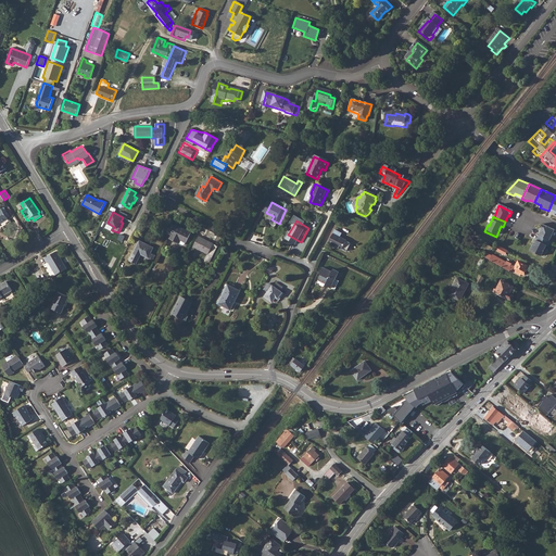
[(175,226),(172,224),(167,234),(171,235),(169,239),(179,243),(184,245),(185,244),(186,242),(191,232),(176,225),(175,226)]
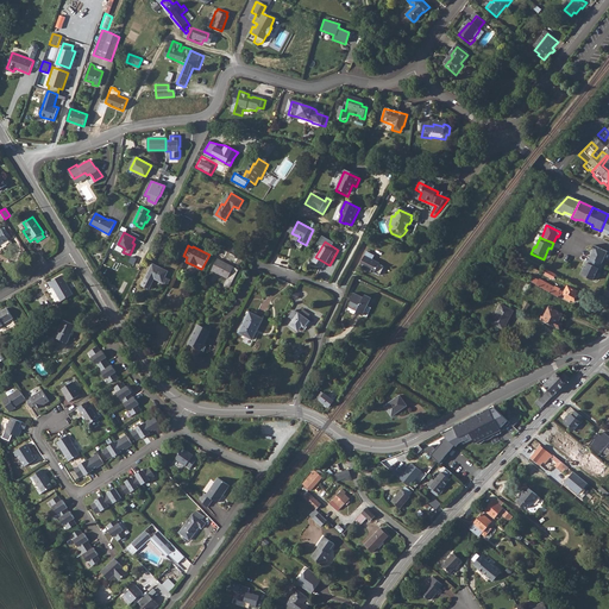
[(601,264),(606,252),(592,246),(590,251),(591,251),(588,258),(601,264)]
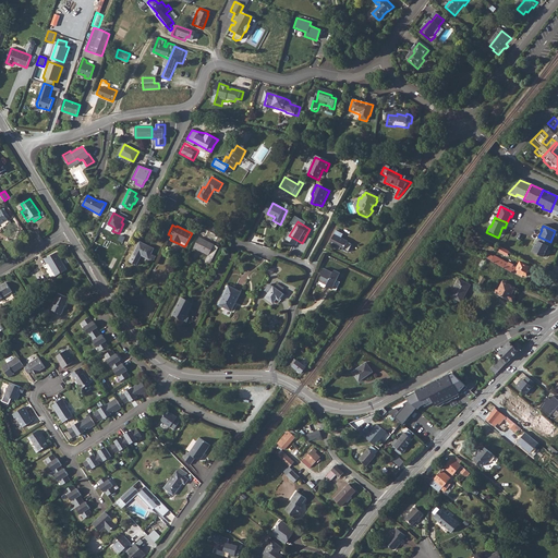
[(344,235),(338,232),(330,245),(346,254),(346,252),(350,254),(354,246),(350,244),(350,243),(342,239),(344,235)]
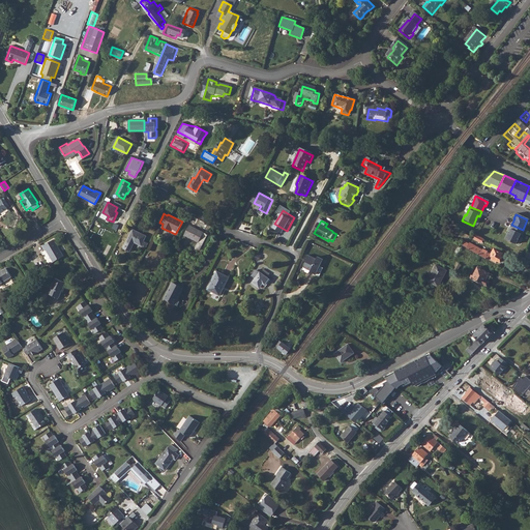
[(524,230),(523,230),(511,225),(507,234),(506,234),(504,240),(514,244),(520,234),(522,235),(524,230)]
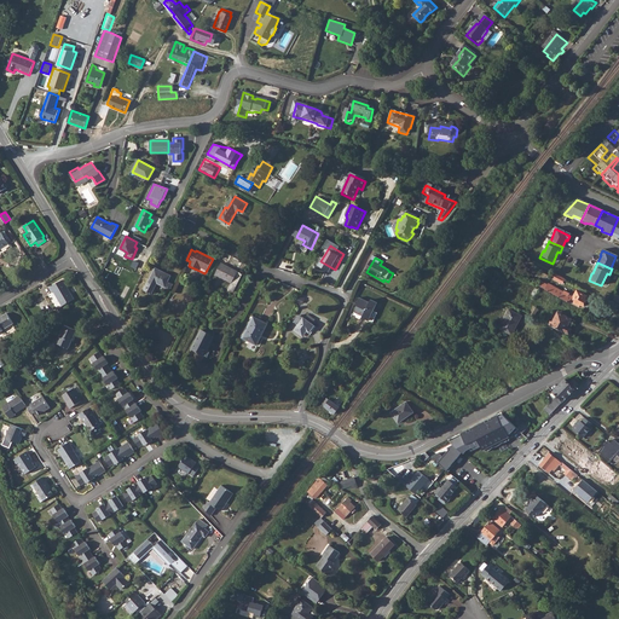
[(233,291),(242,275),(221,264),(215,275),(232,283),(229,289),(233,291)]
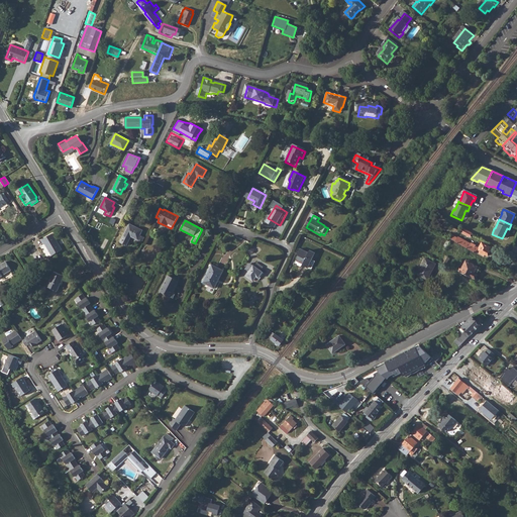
[(138,239),(141,240),(143,236),(140,235),(141,233),(142,230),(129,224),(120,242),(127,245),(131,236),(137,240),(138,239)]
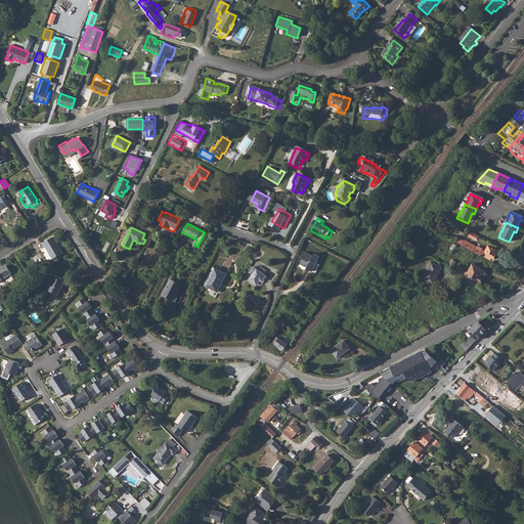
[(478,235),(469,231),(466,235),(475,241),(478,235)]
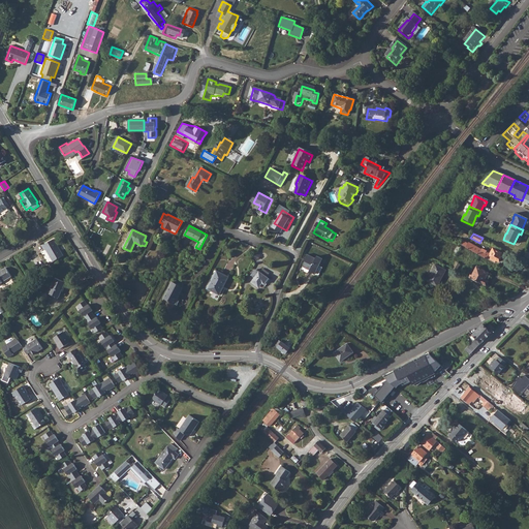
[(63,255),(54,239),(42,246),(44,250),(47,249),(54,261),(63,255)]
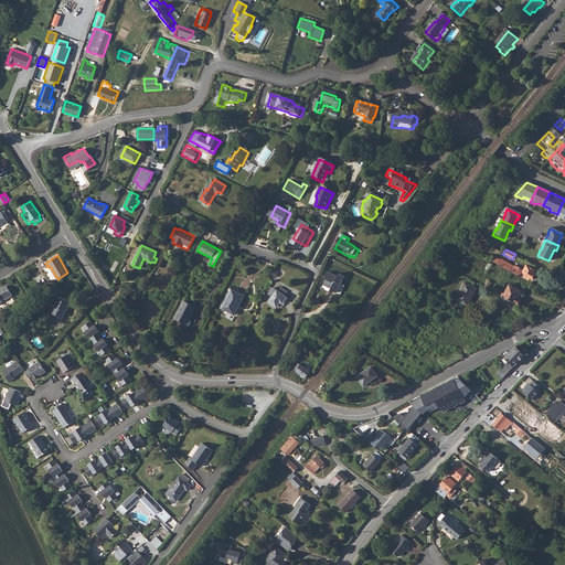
[(493,258),(492,260),(528,280),(529,278),(532,279),(534,274),(533,273),(535,269),(525,265),(522,272),(519,269),(519,268),(514,266),(513,267),(509,265),(509,264),(500,258),(499,260),(494,258),(493,258)]
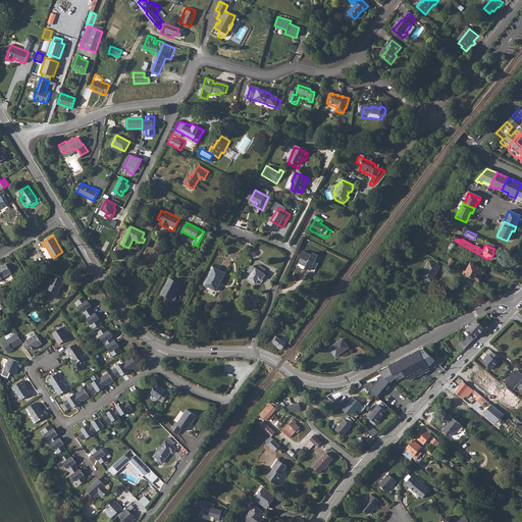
[(306,267),(311,269),(315,261),(319,254),(313,251),(311,254),(303,250),(300,257),(302,257),(300,262),(307,265),(306,267)]
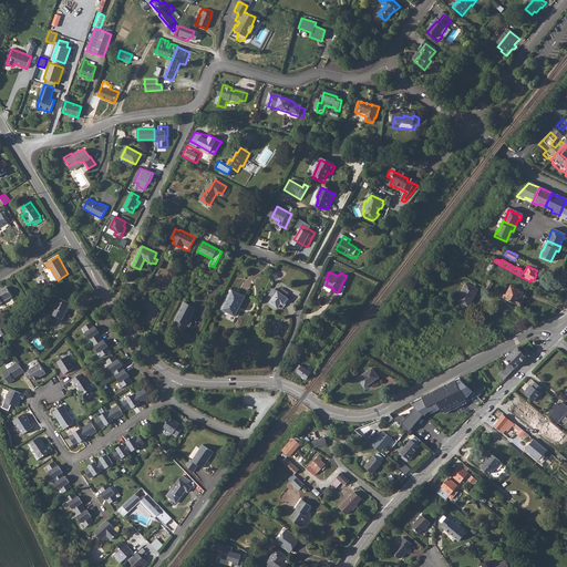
[(465,284),(455,300),(463,306),(464,303),(466,306),(471,298),(472,299),(476,290),(465,284)]
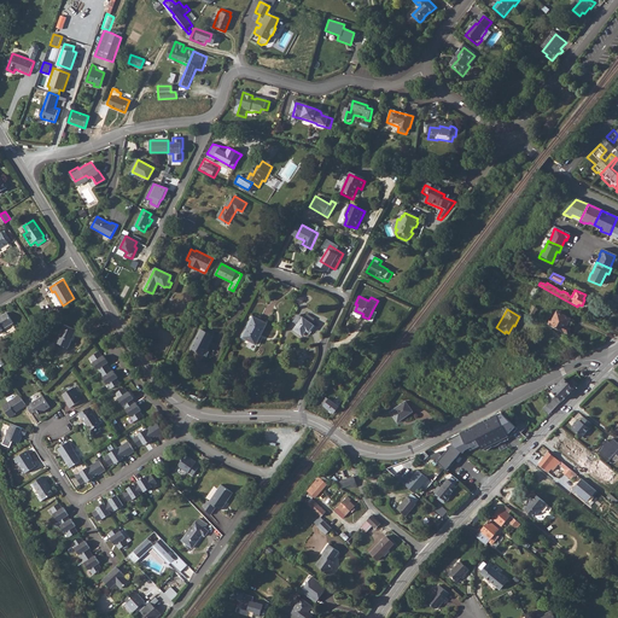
[(0,313),(0,328),(12,321),(6,310),(0,313)]
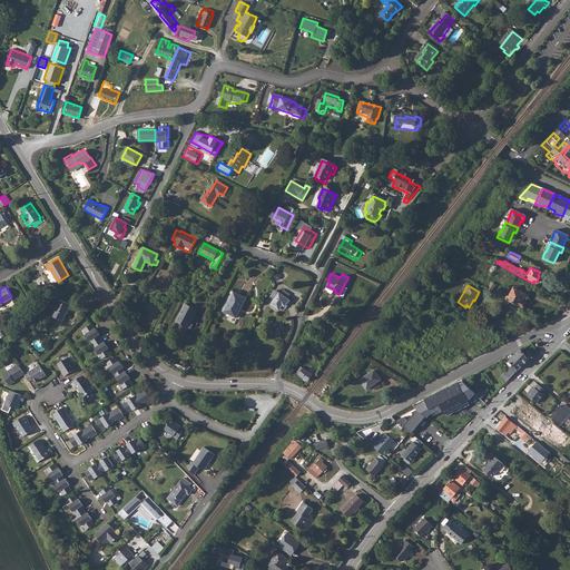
[(507,298),(505,298),(524,308),(527,303),(522,301),(527,294),(514,287),(509,297),(507,297),(508,296),(505,295),(504,297),(507,298)]
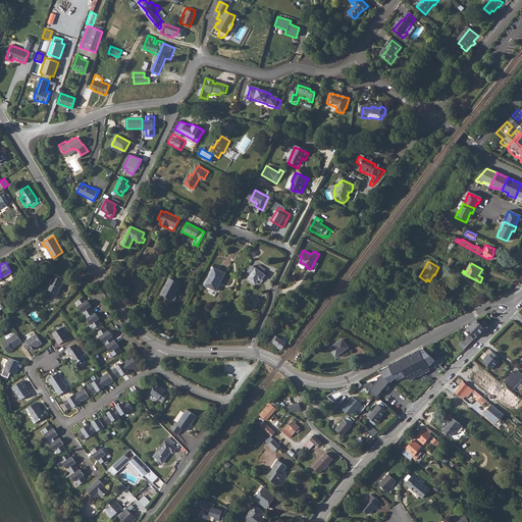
[(264,274),(267,270),(261,266),(258,270),(253,266),(251,267),(248,272),(252,274),(249,278),(256,283),(260,278),(262,280),(265,274),(264,274)]
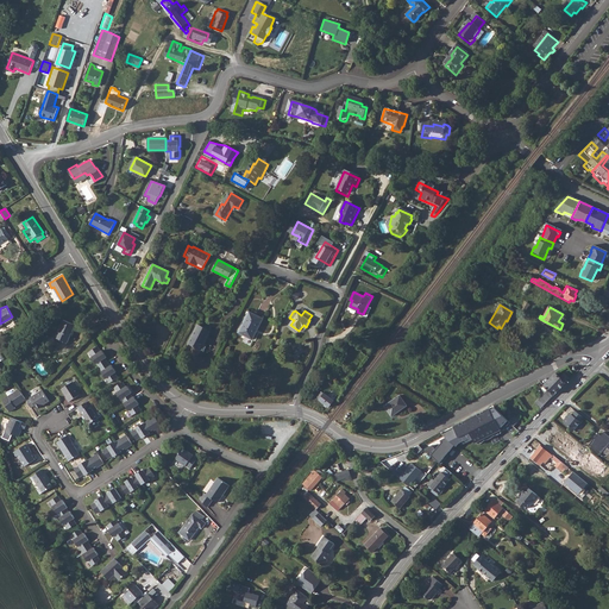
[(258,330),(263,319),(250,312),(239,332),(251,339),(256,331),(255,331),(255,328),(258,330)]
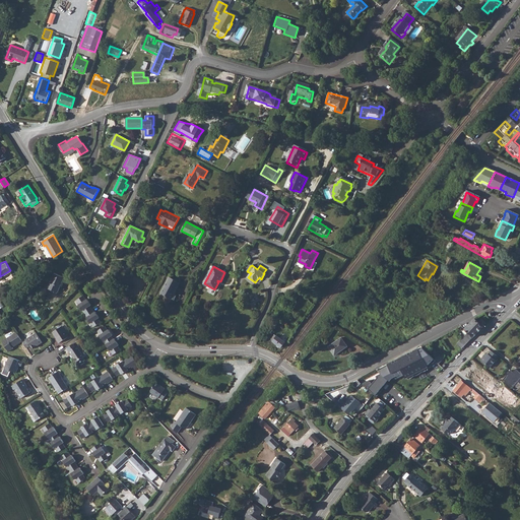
[(58,293),(64,277),(54,273),(48,288),(58,293)]
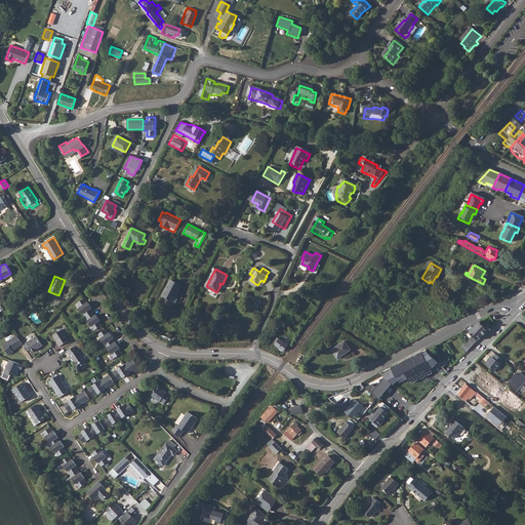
[(176,296),(182,285),(171,280),(163,295),(173,301),(176,296)]
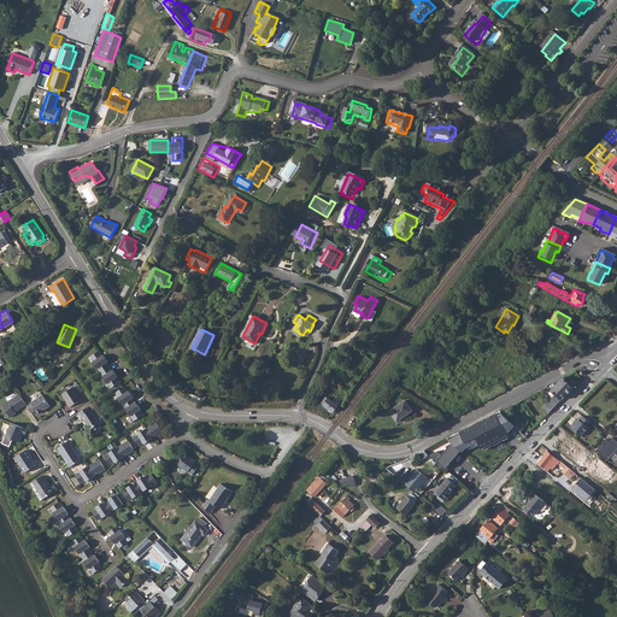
[(104,369),(111,363),(109,358),(110,357),(105,351),(104,352),(101,347),(93,353),(97,357),(95,358),(101,366),(101,365),(104,369)]
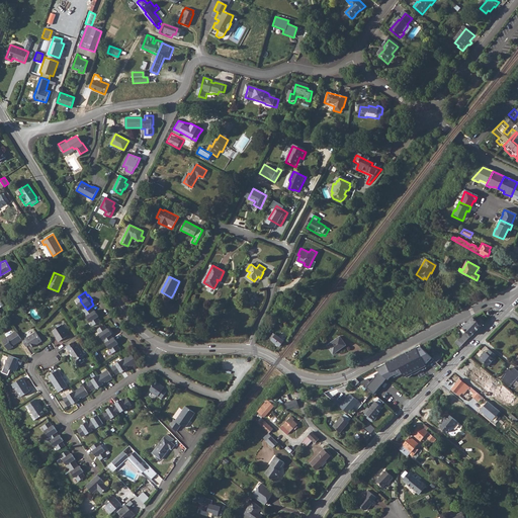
[(93,305),(87,310),(89,313),(88,314),(91,319),(92,318),(95,322),(101,317),(99,313),(100,312),(96,307),(95,308),(93,305)]
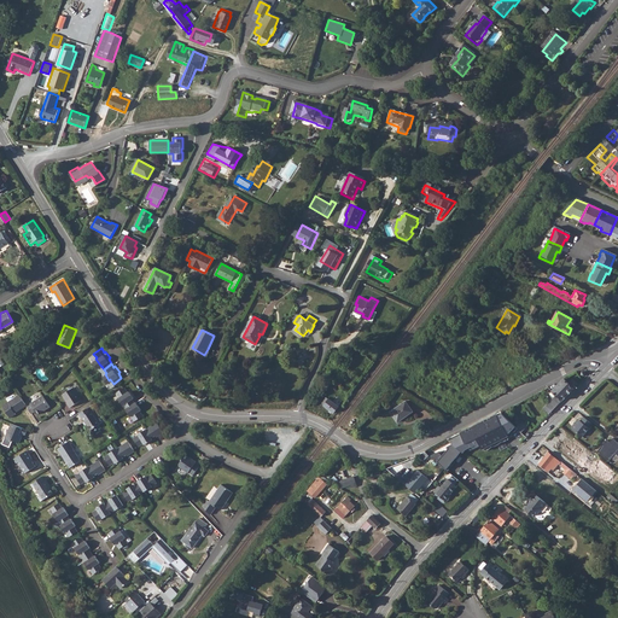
[(558,385),(569,395),(572,391),(575,389),(573,388),(578,383),(573,379),(569,384),(564,379),(563,379),(558,385)]
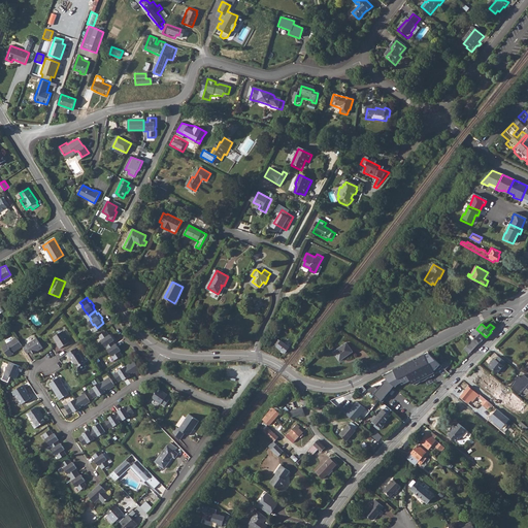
[(111,347),(118,342),(114,338),(117,337),(111,330),(110,331),(108,328),(102,332),(103,335),(102,336),(107,343),(108,342),(111,347)]
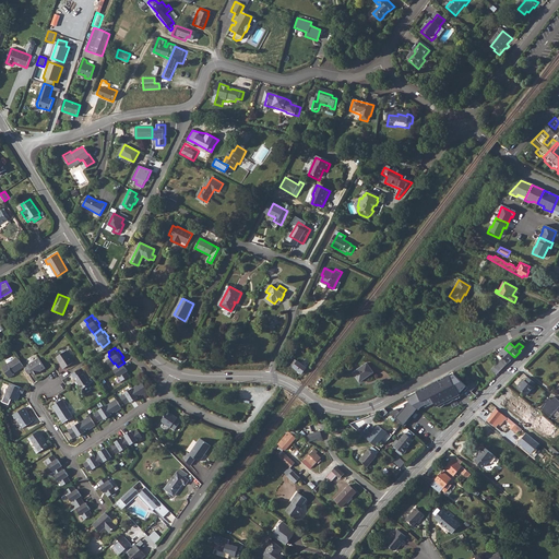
[(503,358),(509,363),(511,360),(514,357),(504,348),(499,354),(503,358)]
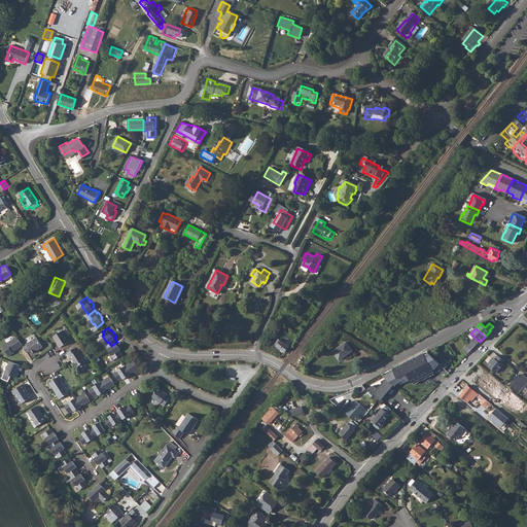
[(70,342),(63,330),(54,337),(57,341),(59,343),(58,344),(60,348),(70,342)]
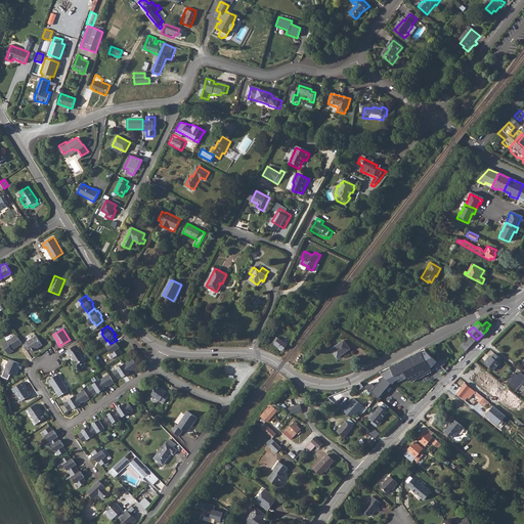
[(23,344),(16,335),(2,344),(9,354),(13,351),(13,350),(23,344)]
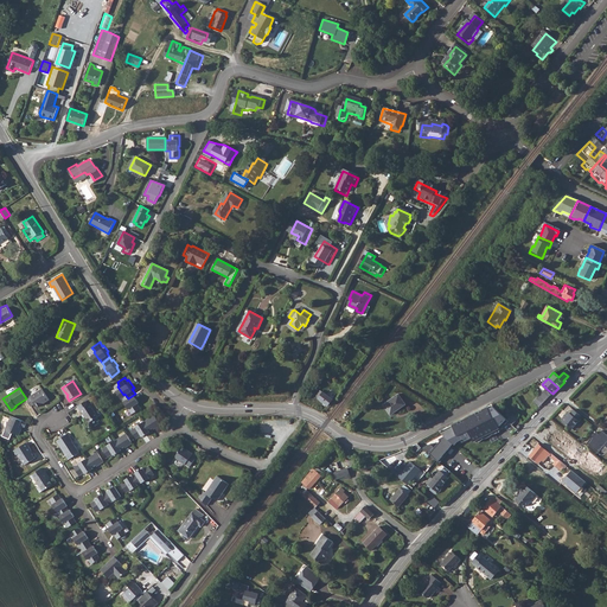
[(30,397),(26,400),(31,406),(34,403),(37,407),(42,403),(42,404),(49,400),(42,388),(30,396),(30,397)]
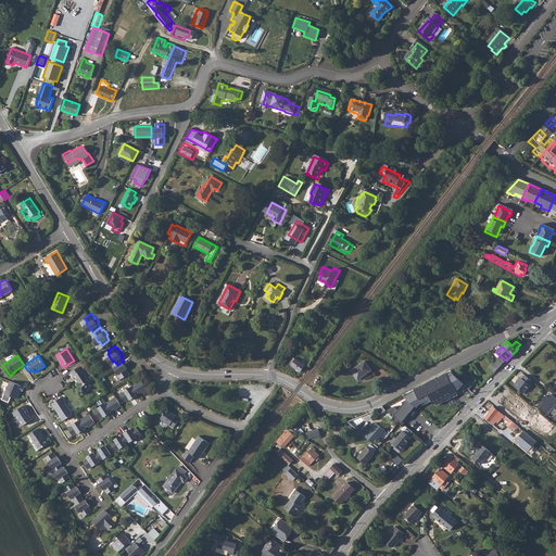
[(497,370),(506,361),(501,356),(493,365),(497,370)]
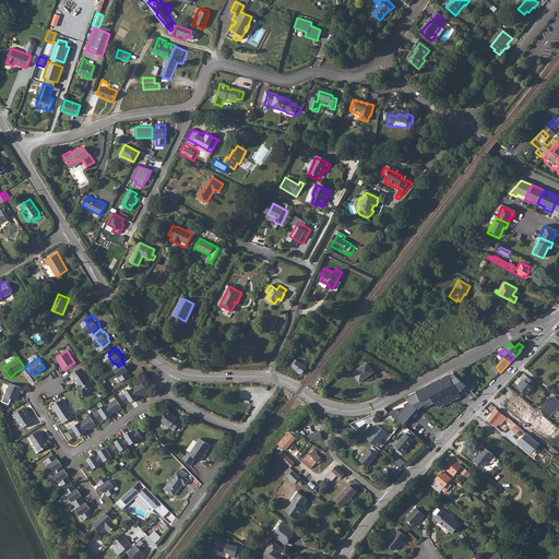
[(297,363),(294,360),(290,365),(294,367),(293,368),(301,375),(307,368),(298,363),(297,363)]
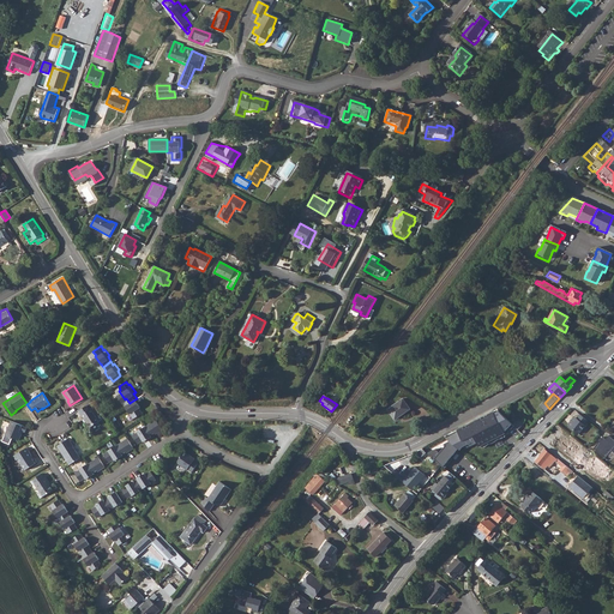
[(137,398),(130,403),(127,404),(132,410),(134,410),(137,415),(145,409),(142,405),(143,404),(138,397),(137,398)]
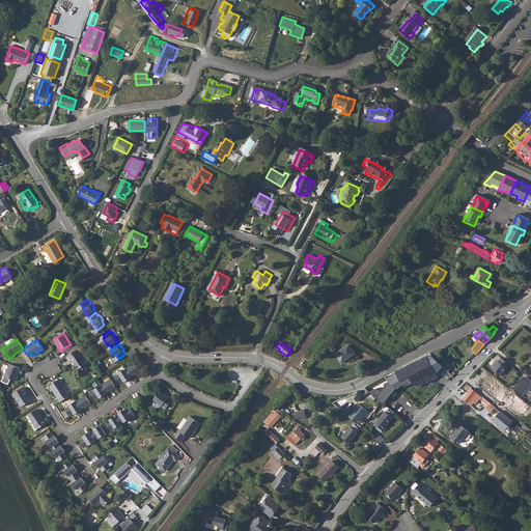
[(347,359),(356,354),(350,344),(336,354),(341,361),(346,358),(347,359)]
